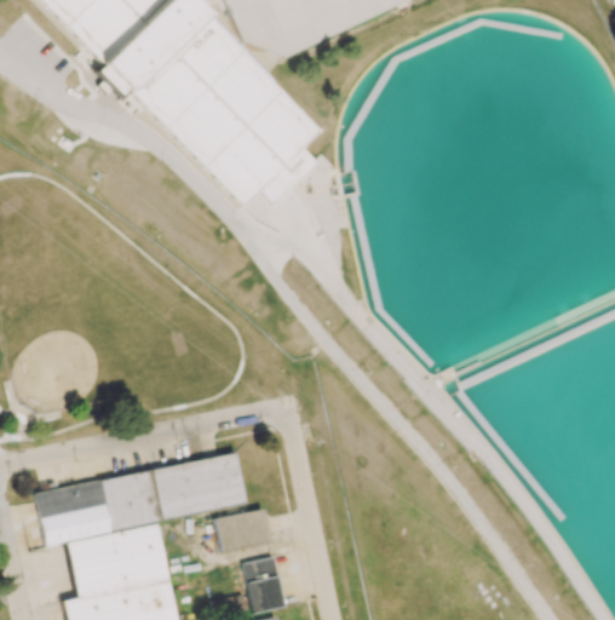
[(194,0),(317,124),(242,200),(42,0),(194,0)]
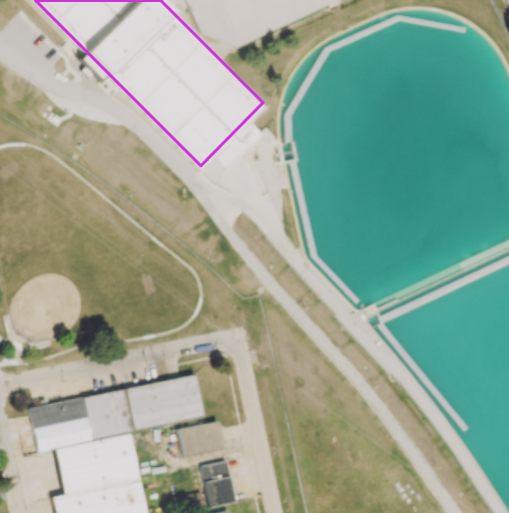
[(176,0),(185,39),(226,41),(309,24),(296,6),(299,0),(176,0)]
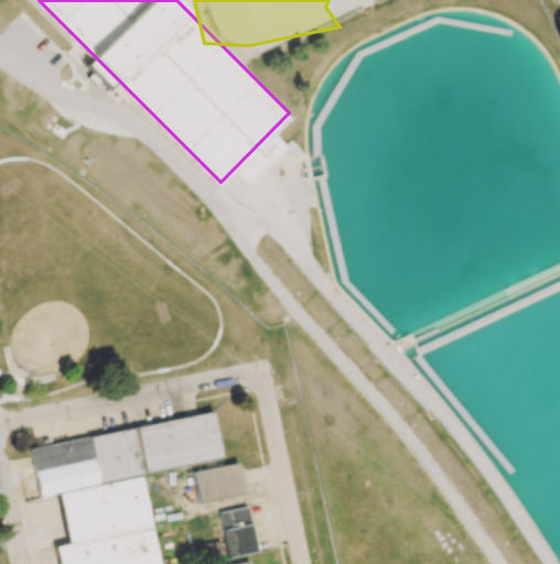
[(129,96),(84,52),(78,57),(112,91),(111,93),(121,102),(129,96)]
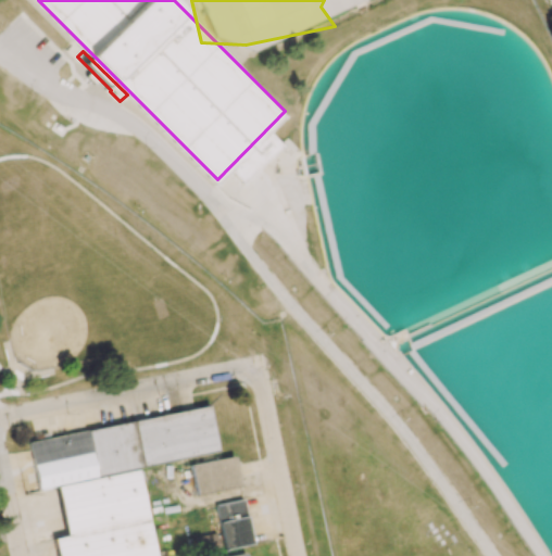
[(41,487),(37,465),(95,454),(99,475),(41,487)]
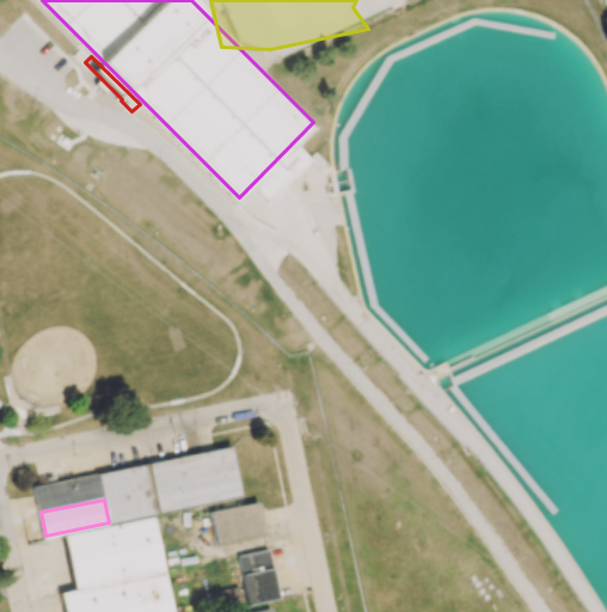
[(218,544),(267,534),(259,502),(212,512),(218,544)]
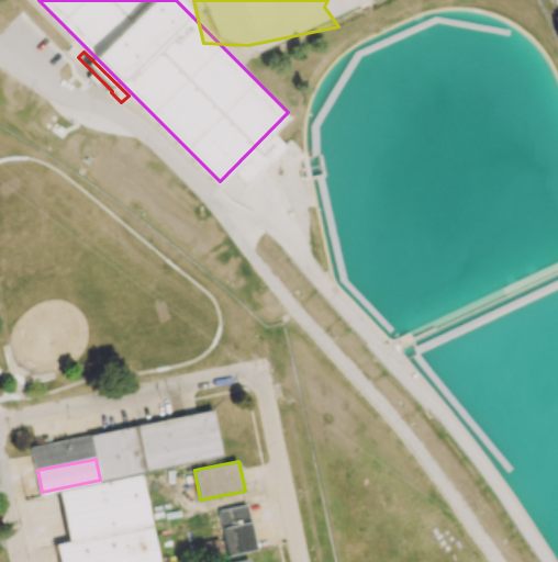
[(63,492),(141,475),(152,525),(74,542),(63,492)]
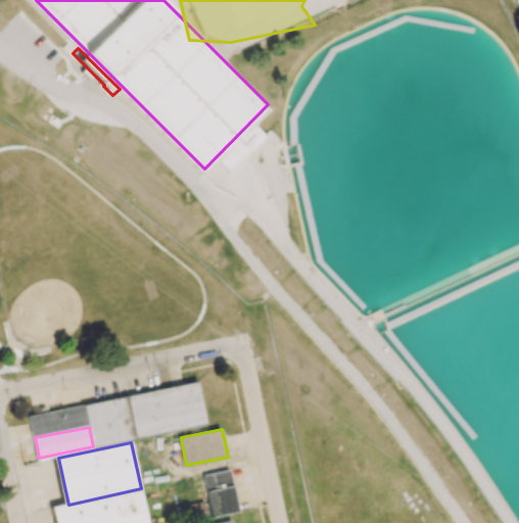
[(213,517),(239,512),(231,470),(205,475),(213,517)]
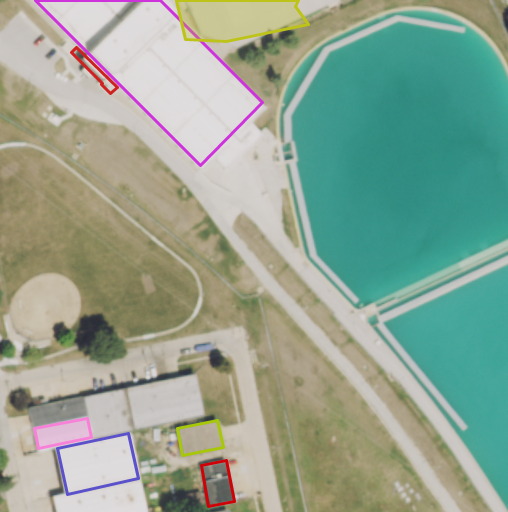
[(57,511),(54,497),(140,479),(146,511),(57,511)]
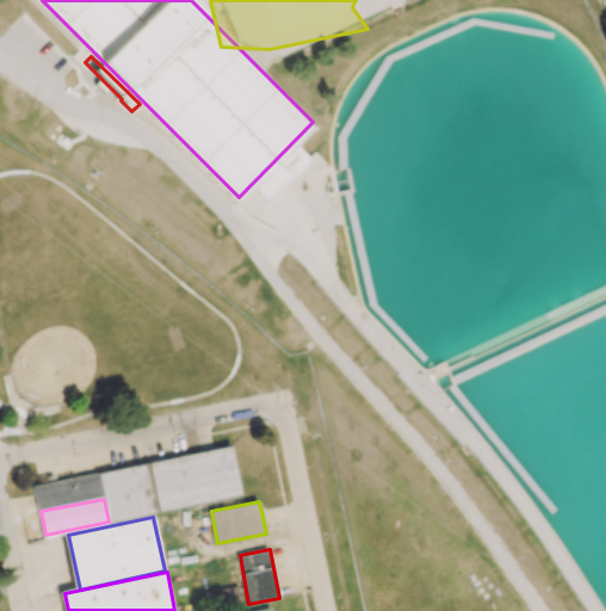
[(218,610),(243,606),(240,586),(215,590),(218,610)]
